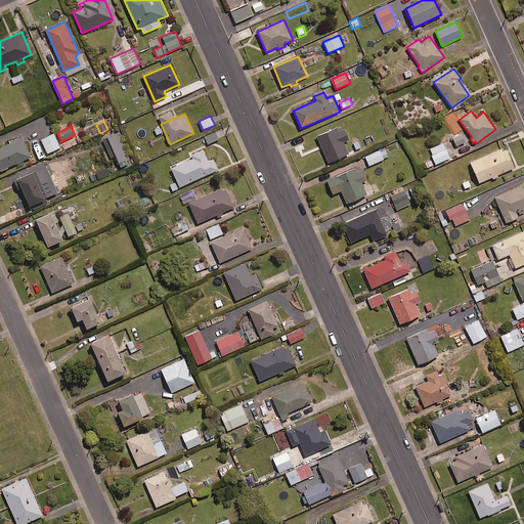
[(149,131),(150,134),(156,132),(157,136),(164,133),(160,126),(149,131)]
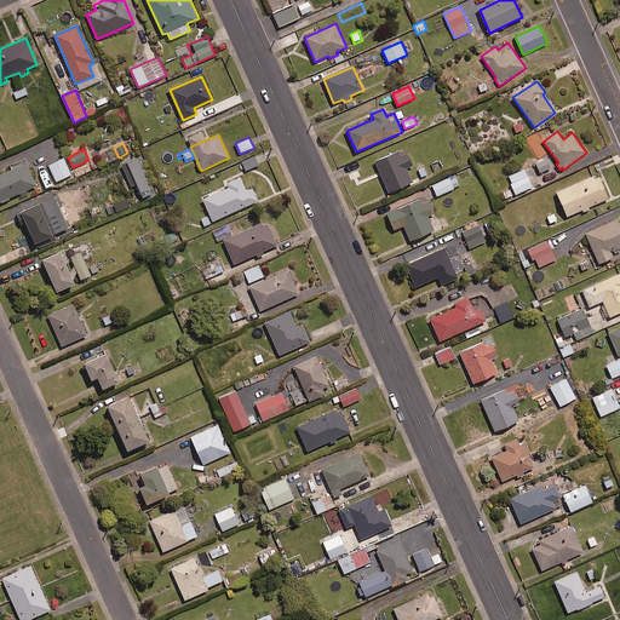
[(413,168),(405,149),(375,162),(389,193),(412,183),(407,171),(413,168)]
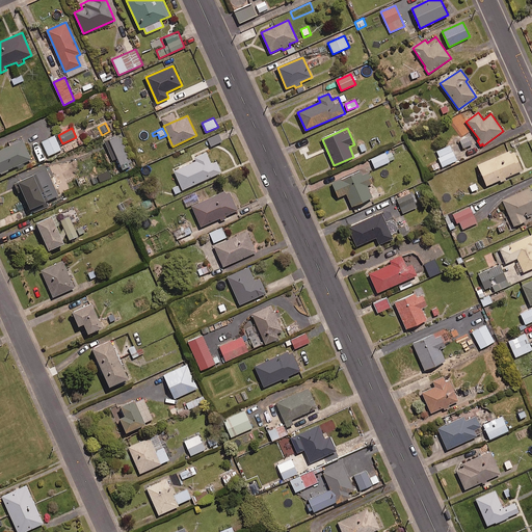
[(222,141),(219,134),(208,139),(211,147),(222,141)]
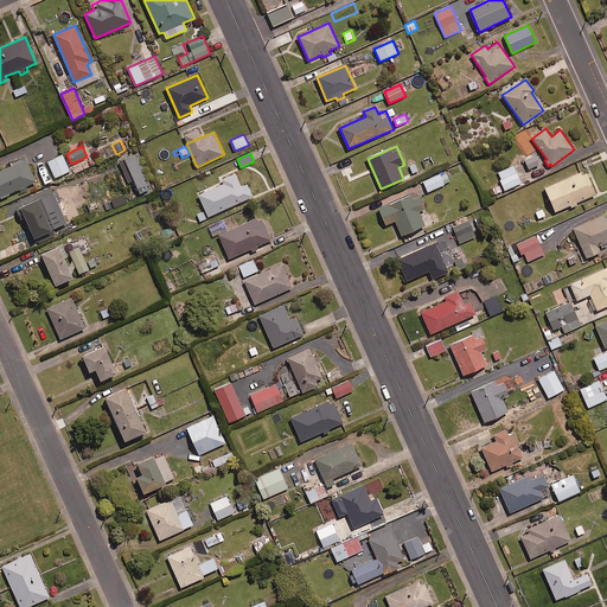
[(70,171),(62,155),(48,163),(56,178),(70,171)]
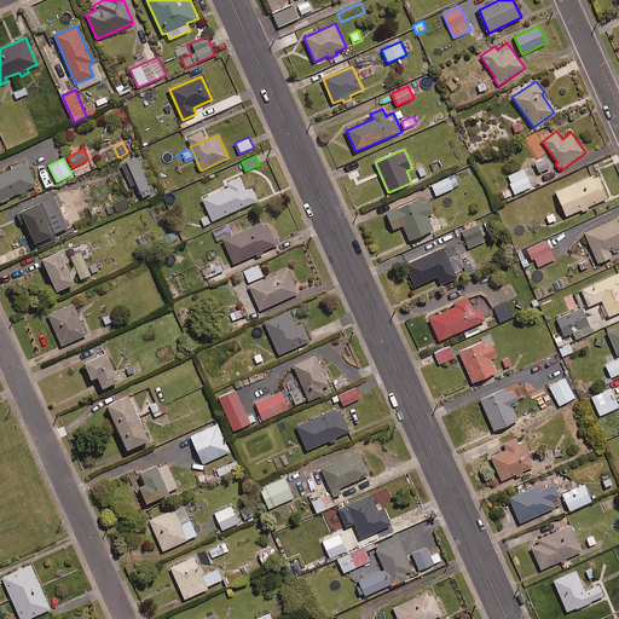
[(550,168),(547,160),(536,163),(538,173),(550,168)]
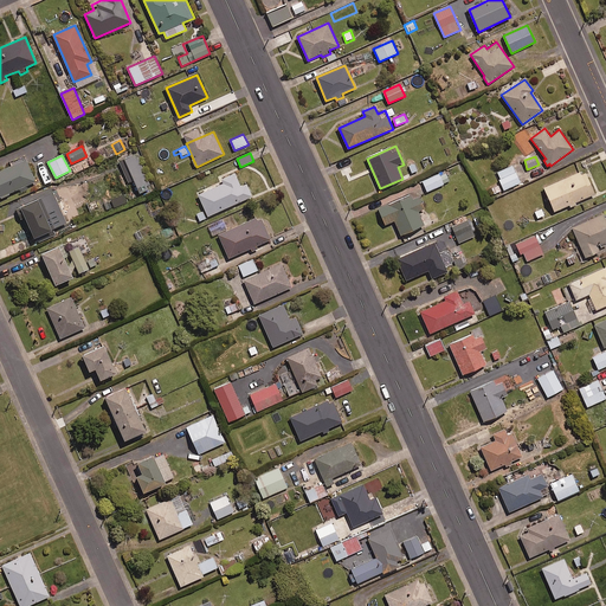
[(0,197),(36,181),(26,160),(0,171),(0,197)]
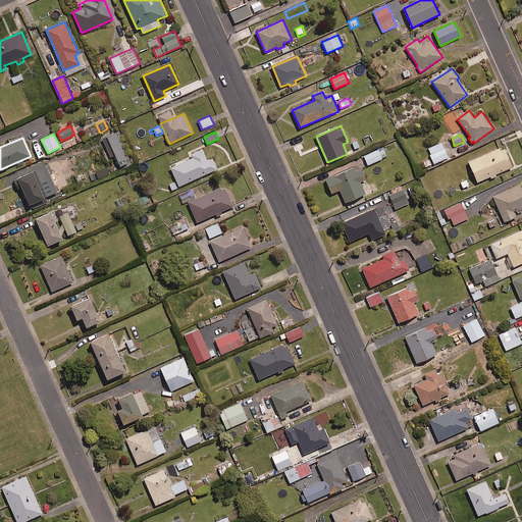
[(441,143),(428,148),(431,153),(430,154),(434,164),(448,158),(441,143)]
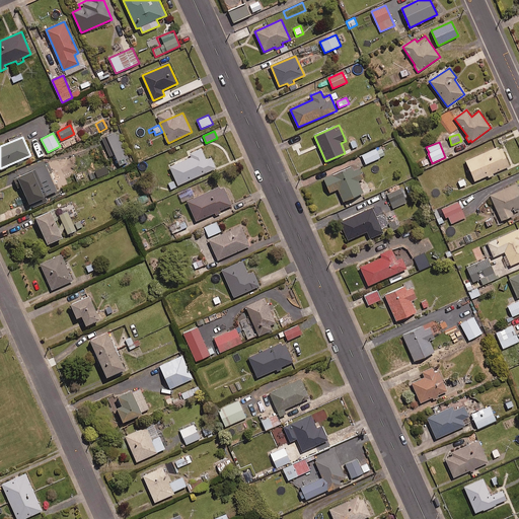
[(366,164),(380,158),(380,156),(385,154),(382,148),(377,151),(376,149),(362,155),(366,164)]
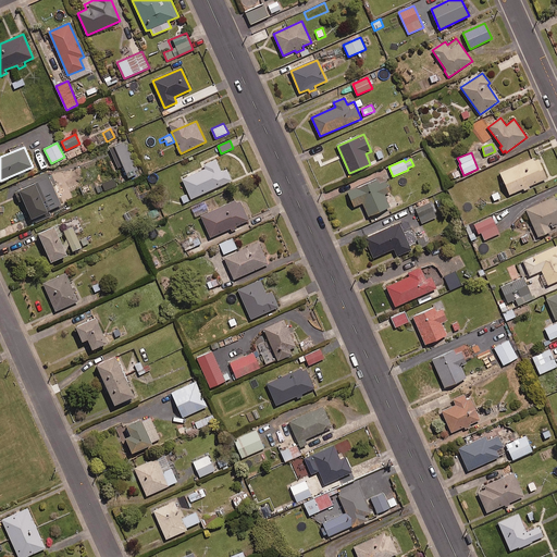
[(509,194),(523,188),(524,190),(531,188),(530,186),(547,178),(541,164),(537,166),(534,159),(500,173),(509,194)]
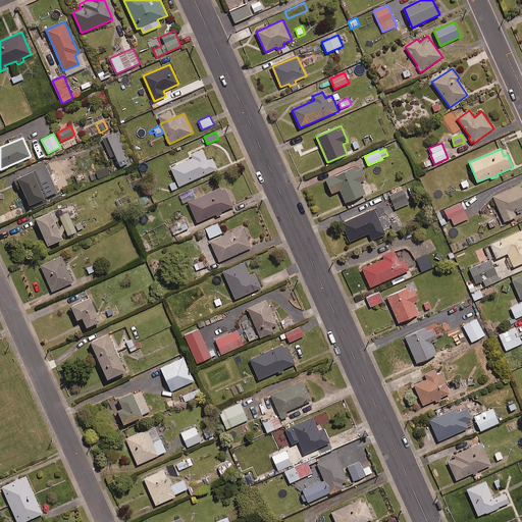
[(205,156),(204,153),(200,150),(195,150),(192,153),(192,159),(171,168),(179,186),(216,169),(212,160),(205,156)]
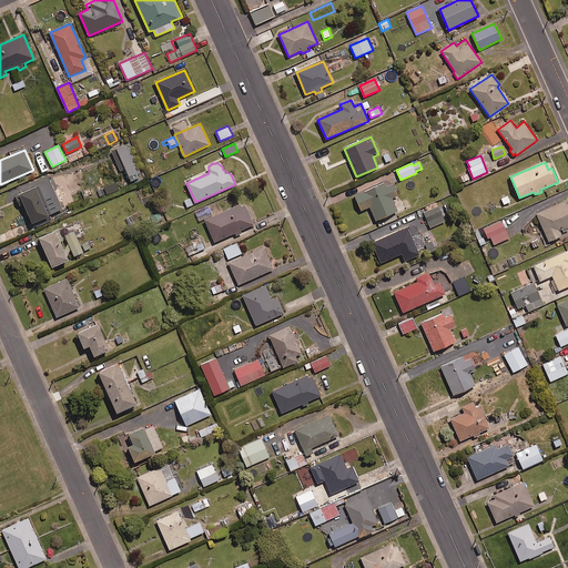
[(398,195),(392,181),(355,196),(361,211),(371,206),(376,221),(397,212),(392,199),(398,195)]
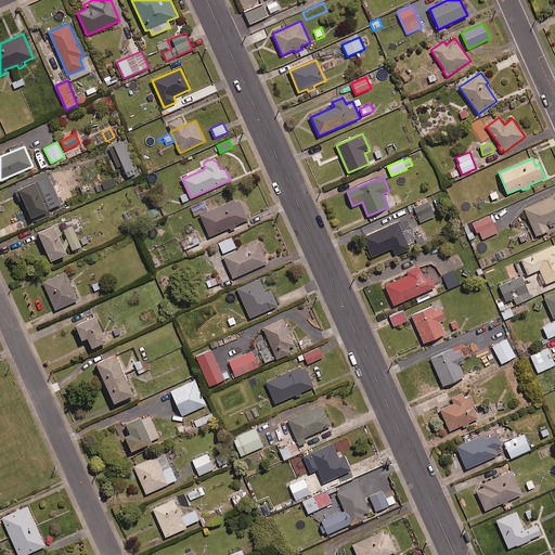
[(42,192),(38,181),(18,190),(31,218),(48,211),(39,194),(42,192)]
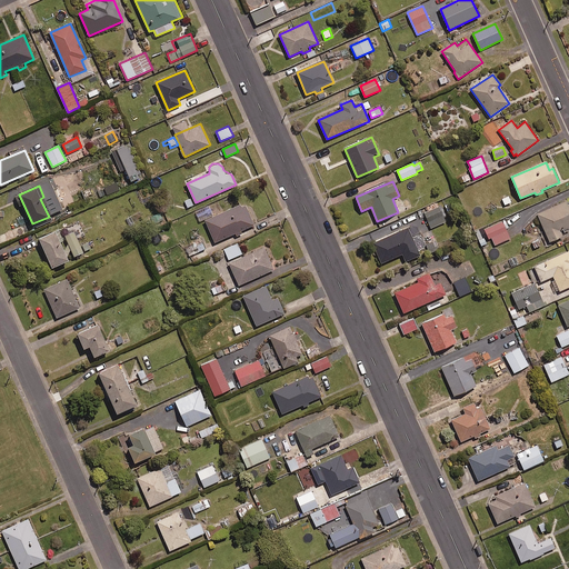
[(102,197),(99,190),(69,203),(72,210),(102,197)]
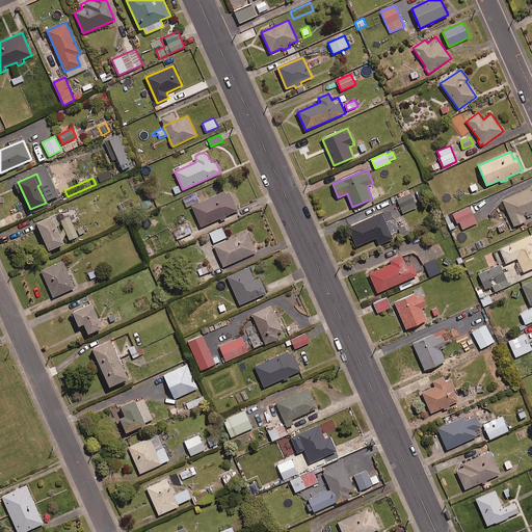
[(58,187),(50,191),(53,197),(61,194),(58,187)]
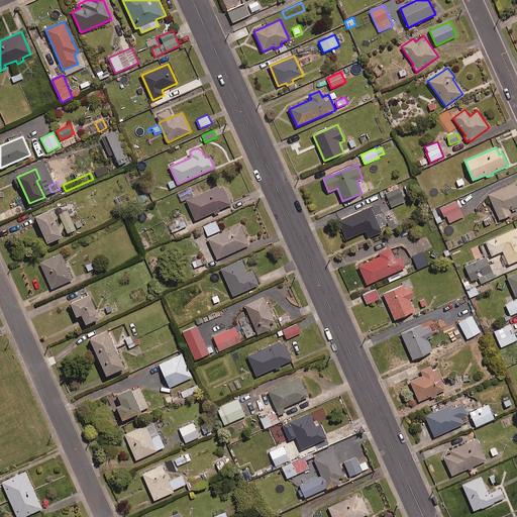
[(512,211),(516,208),(516,186),(515,183),(489,195),(500,220),(512,214),(510,211),(512,210),(512,211)]
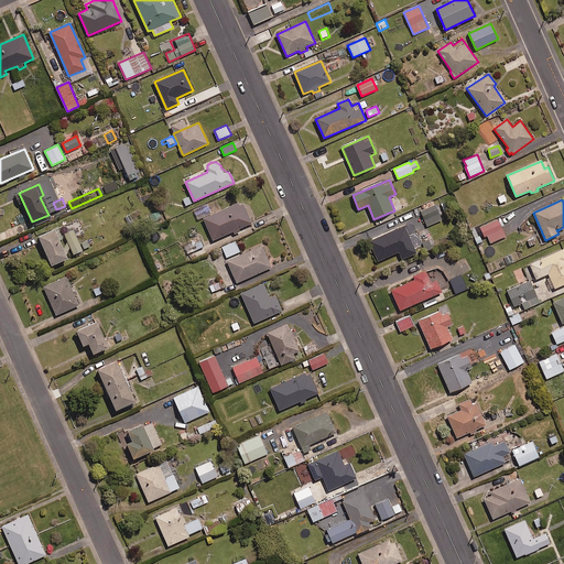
[(232,231),(235,236),(241,232),(239,229),(252,224),(242,202),(204,218),(214,240),(232,231)]
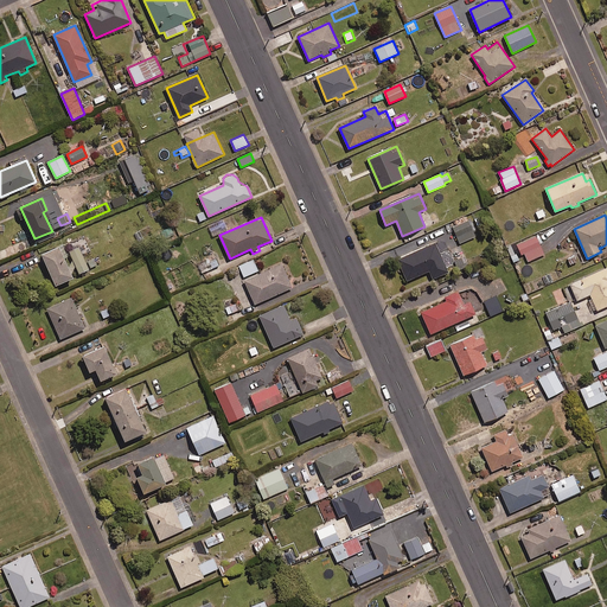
[(475,237),(468,222),(453,228),(460,243),(475,237)]
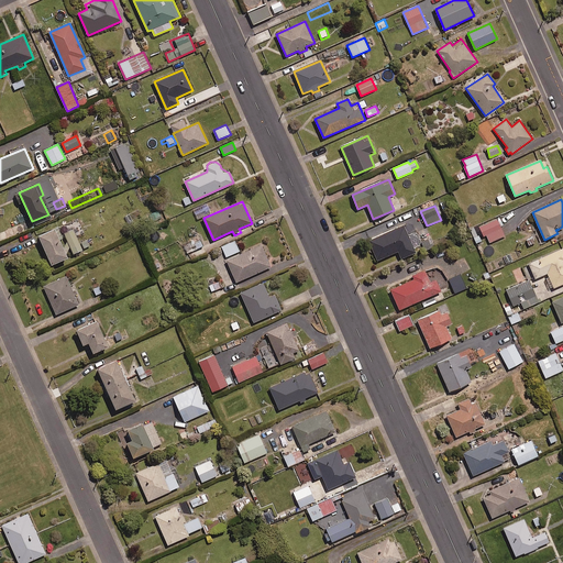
[(479,227),(485,236),(487,236),(489,243),(505,236),(497,219),(479,227)]
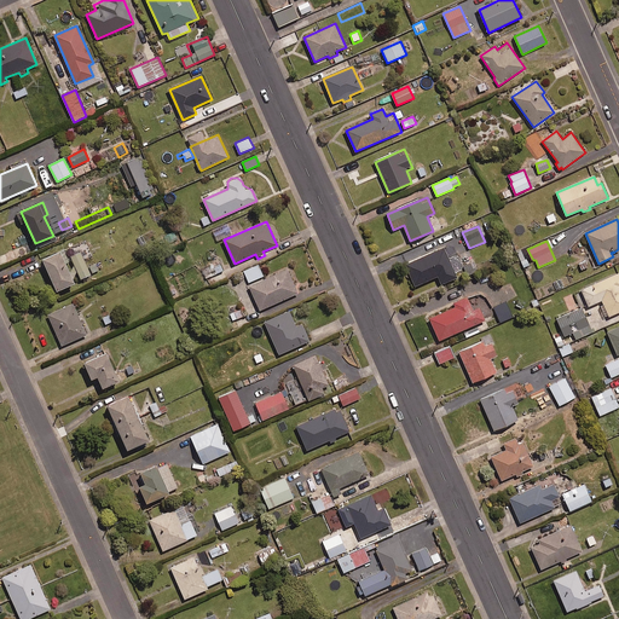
[(444,248),(405,264),(415,287),(438,277),(441,284),(457,278),(455,272),(460,270),(462,264),(461,260),(458,258),(452,258),(450,259),(444,248)]
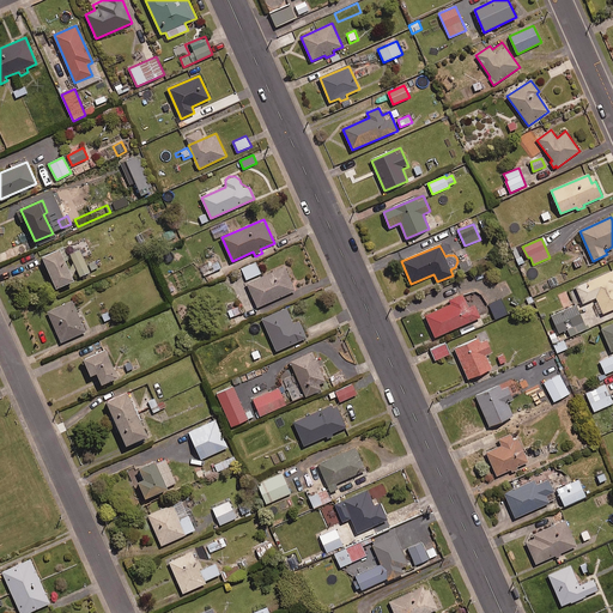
[(517,246),(510,248),(515,260),(522,256),(517,246)]
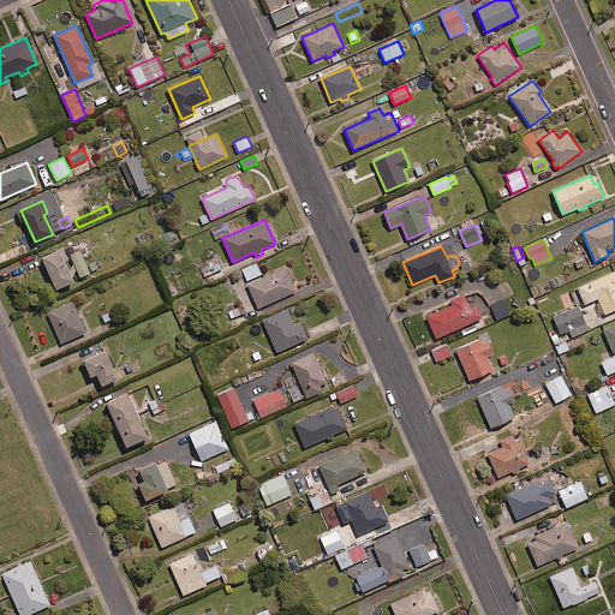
[(69,261),(64,250),(42,258),(57,290),(73,282),(65,262),(69,261)]
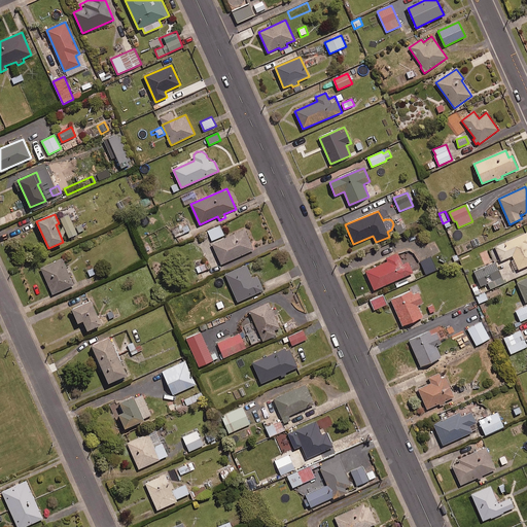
[(77,235),(69,214),(60,218),(68,238),(77,235)]
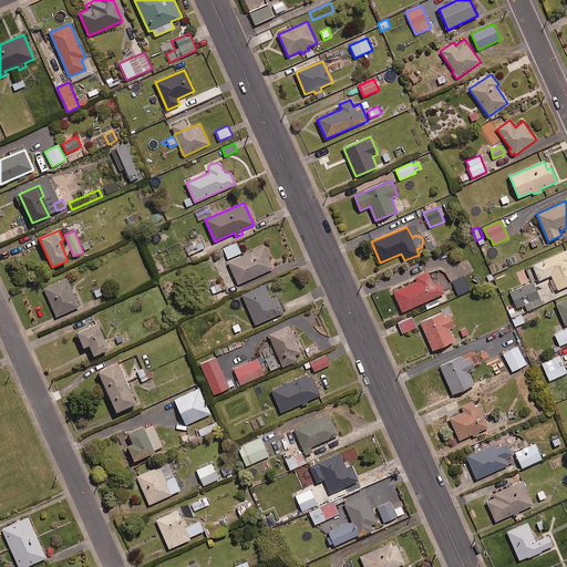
[(434,238),(425,243),(430,253),(439,249),(434,238)]
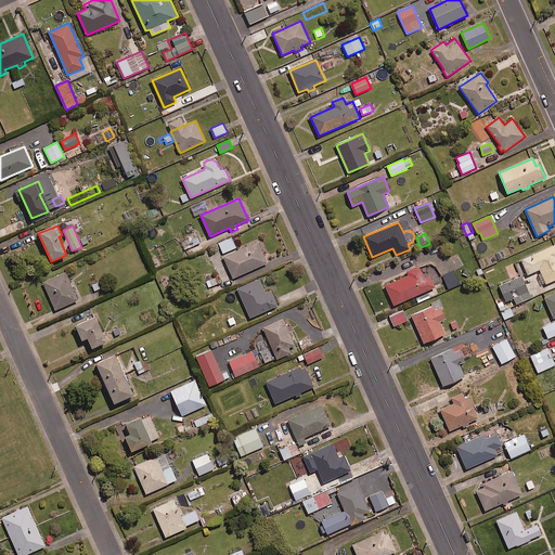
[(87,235),(78,239),(82,246),(90,243),(87,235)]
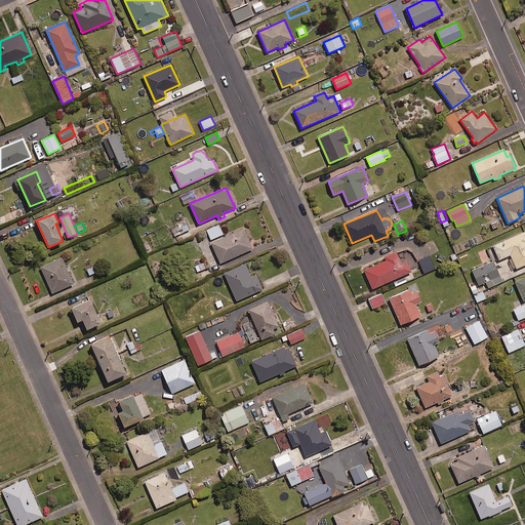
[(190,231),(187,223),(179,226),(183,234),(190,231)]
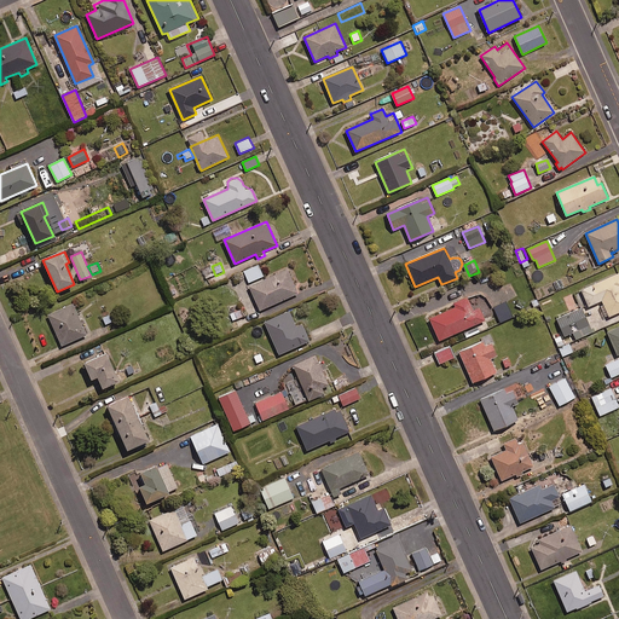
[(264,277),(259,265),(244,271),(248,283),(264,277)]
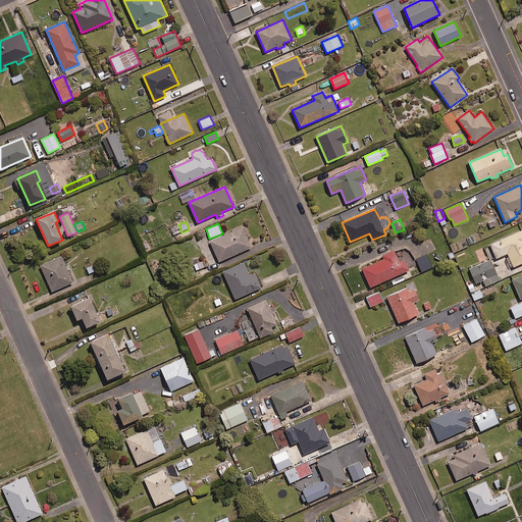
[(252,248),(243,227),(209,242),(218,262),(252,248)]
